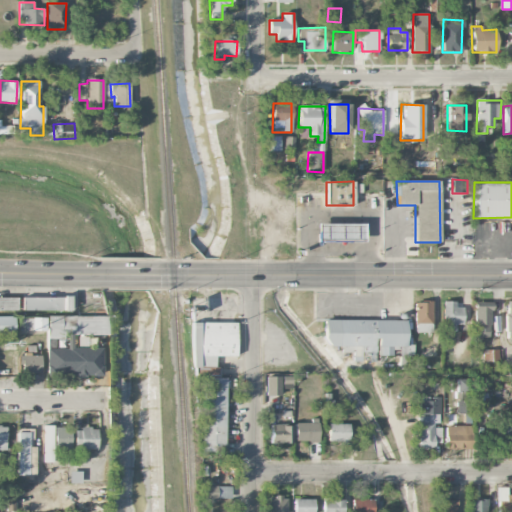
[(363,242),(363,224),(316,224),(316,242),(363,242)]
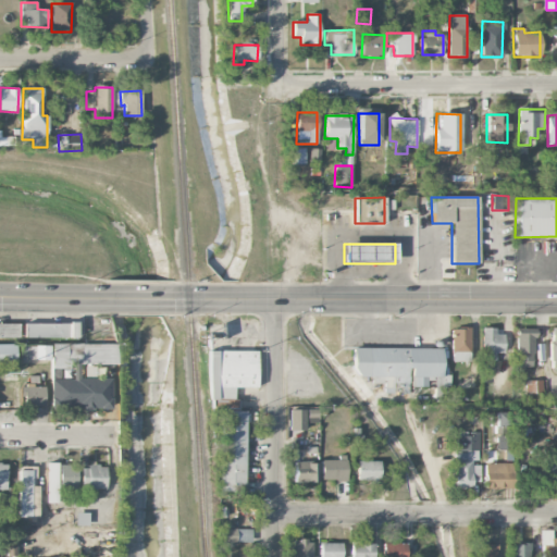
[(0,337),(17,338),(19,324),(0,323),(0,337)]
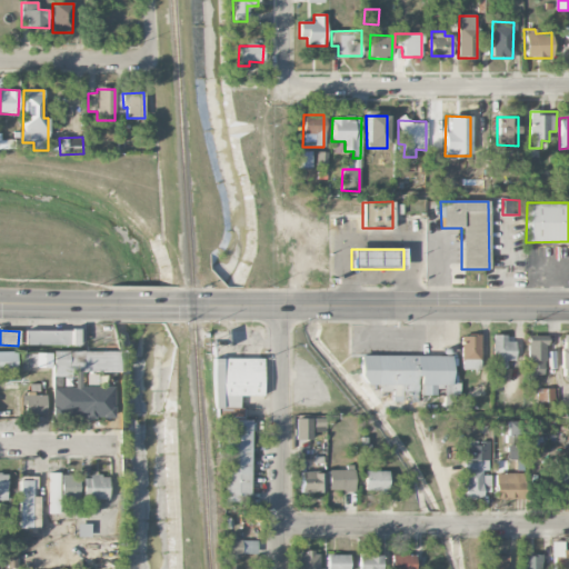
[(78,345),(78,330),(25,331),(25,346),(78,345)]
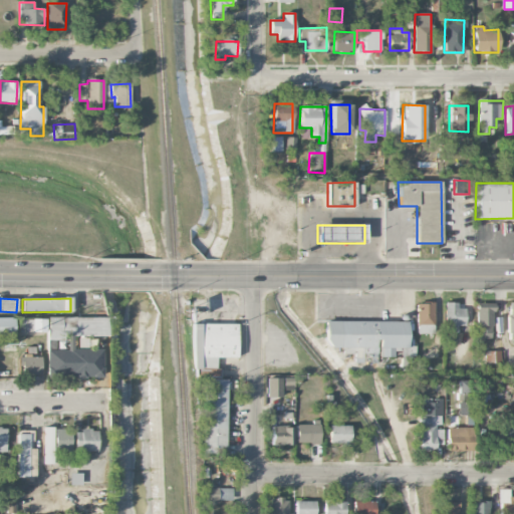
[(464,309),(457,308),(457,303),(444,302),(443,332),(456,332),(456,326),(463,326),(464,309)]
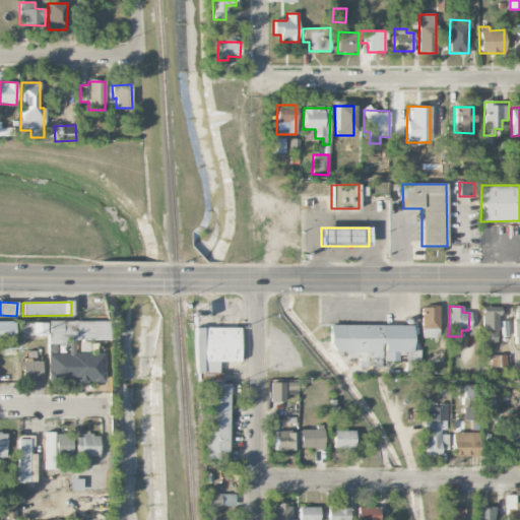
[(420,307),(419,338),(438,338),(438,307),(420,307)]
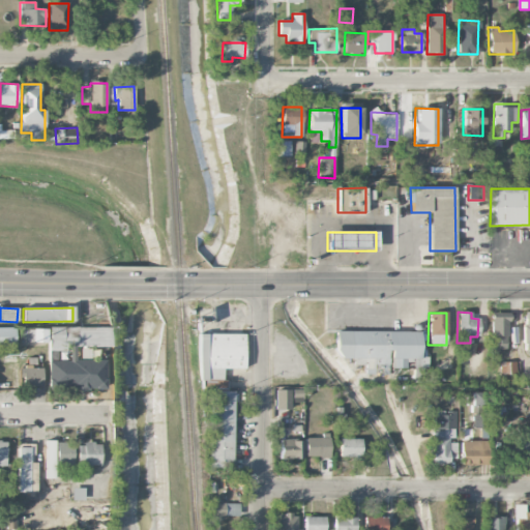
[(492,350),(507,349),(506,317),(491,317),(492,350)]
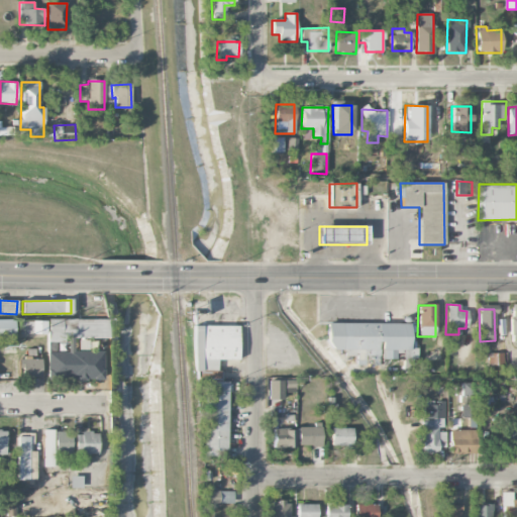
[(0,319),(0,346),(0,343),(14,343),(14,319),(0,319)]
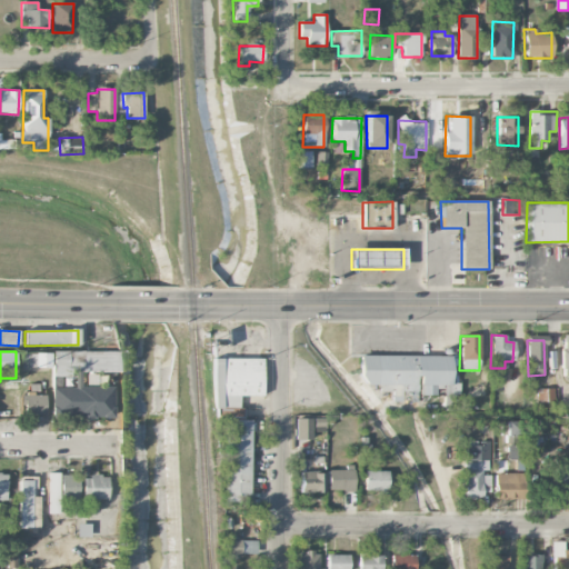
[(118,351),(52,351),(52,377),(73,377),(73,388),(51,388),(51,418),(111,418),(111,387),(80,387),(80,371),(118,371),(118,351)]
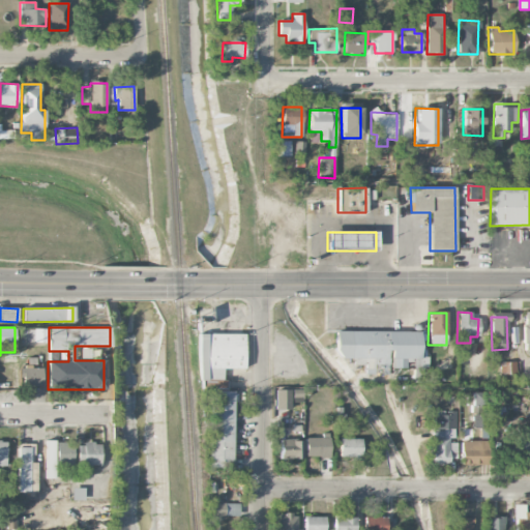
[(20,343),(48,343),(47,328),(19,329),(20,343)]
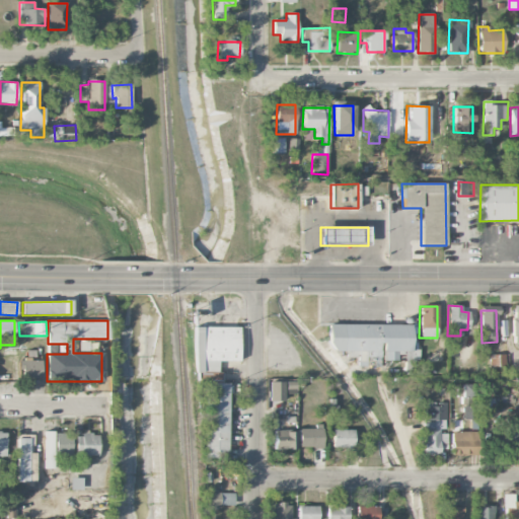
[(412,324),(327,325),(327,351),(345,351),(345,358),(356,358),(357,366),(368,366),(368,357),(381,357),(381,361),(396,360),(396,352),(403,352),(404,374),(413,374),(412,324)]
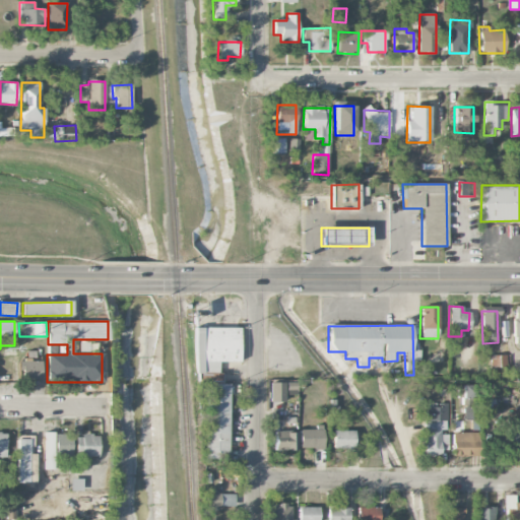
[(240,328),(195,328),(195,374),(204,374),(204,382),(211,382),(211,379),(218,379),(218,363),(240,363),(240,328)]
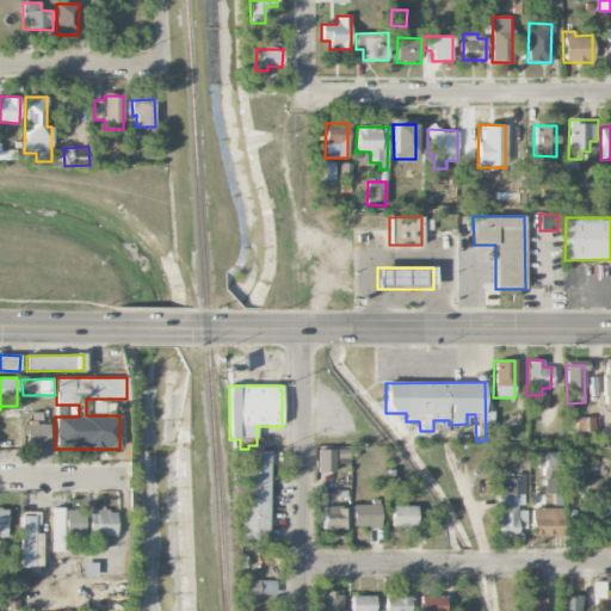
[(575,418),(576,433),(596,432),(594,417),(575,418)]
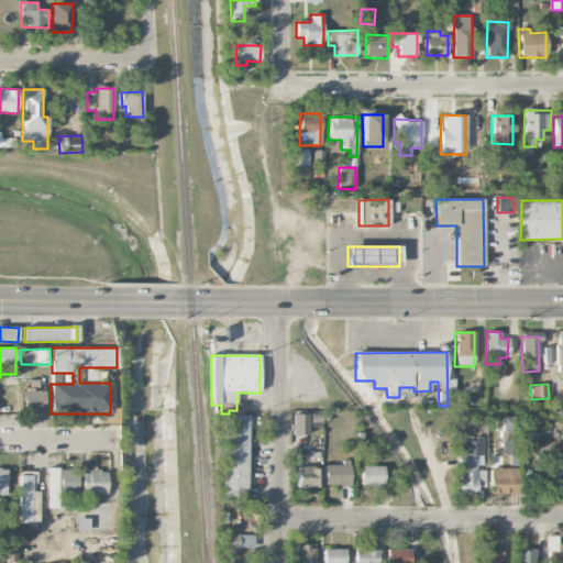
[(44,411),(45,390),(22,389),(22,410),(44,411)]
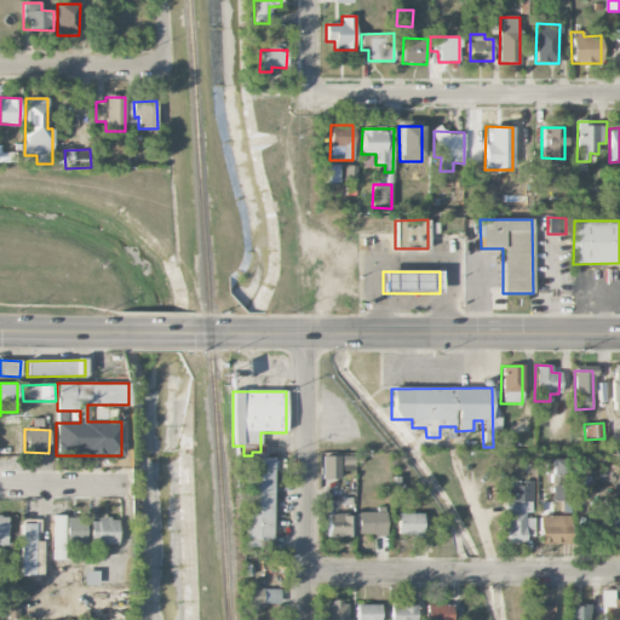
[(322,480),(339,480),(339,455),(321,457),(322,480)]
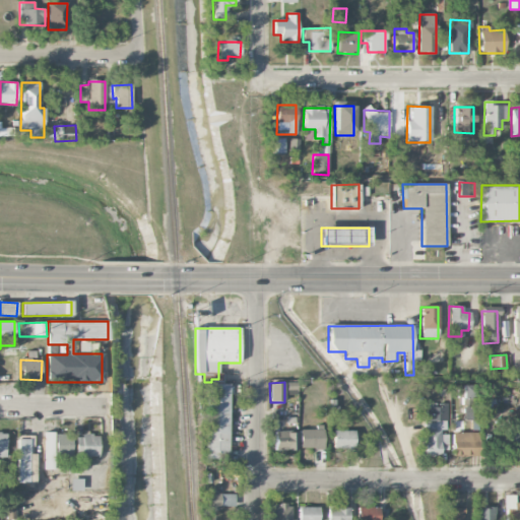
[(228,384),(205,384),(206,458),(229,458),(228,384)]
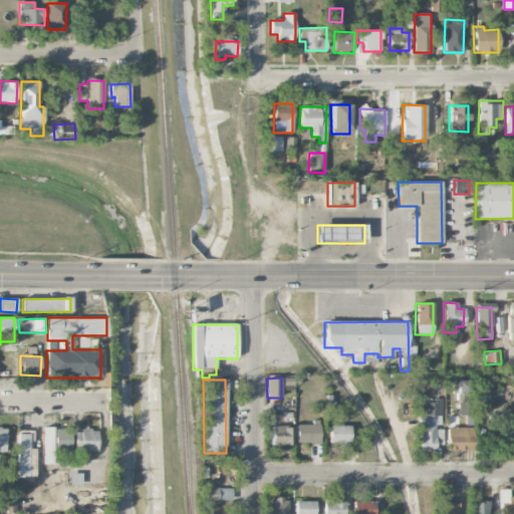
[(470,397),(471,380),(457,380),(456,397),(470,397)]
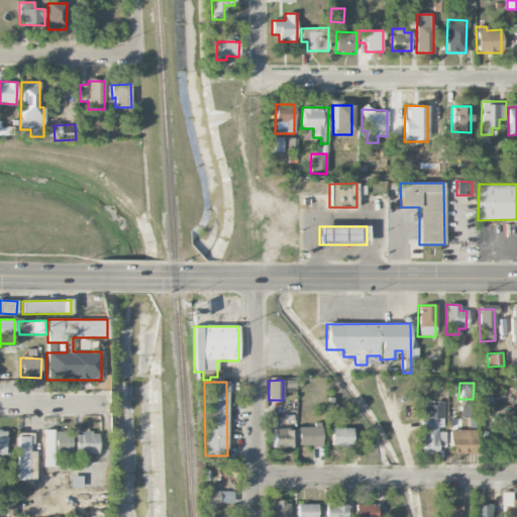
[(422,453),(437,454),(438,447),(445,447),(445,430),(443,430),(444,401),(433,401),(433,405),(423,405),(422,453)]
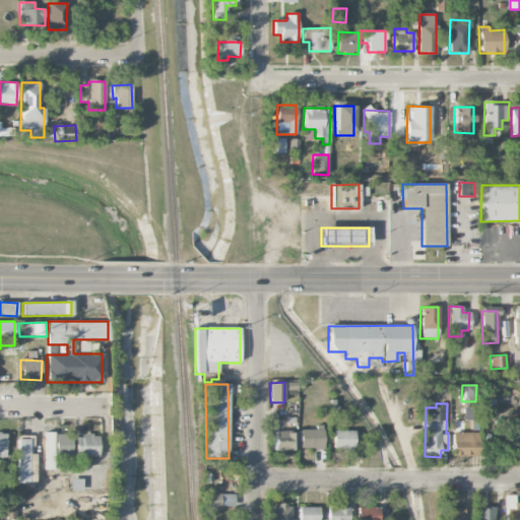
[(519,418),(508,419),(508,457),(519,456),(519,418)]
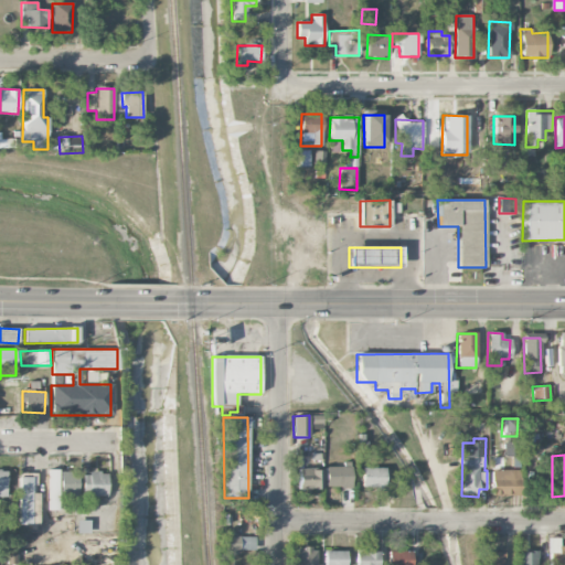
[(326,466),(326,488),(351,488),(351,465),(326,466)]
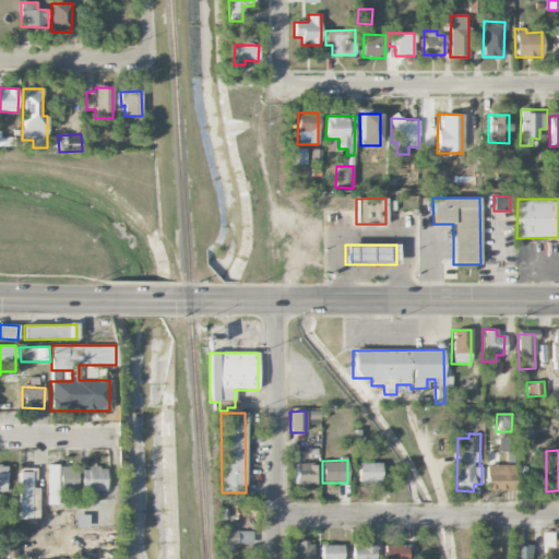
[(381,484),(382,463),(358,463),(358,484),(381,484)]
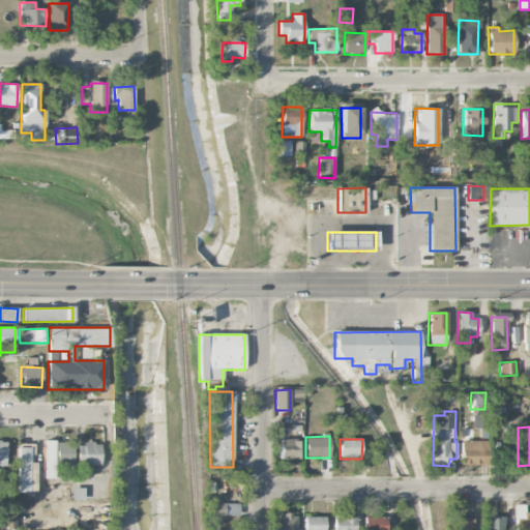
[(280,458),(302,459),(302,440),(281,440),(280,458)]
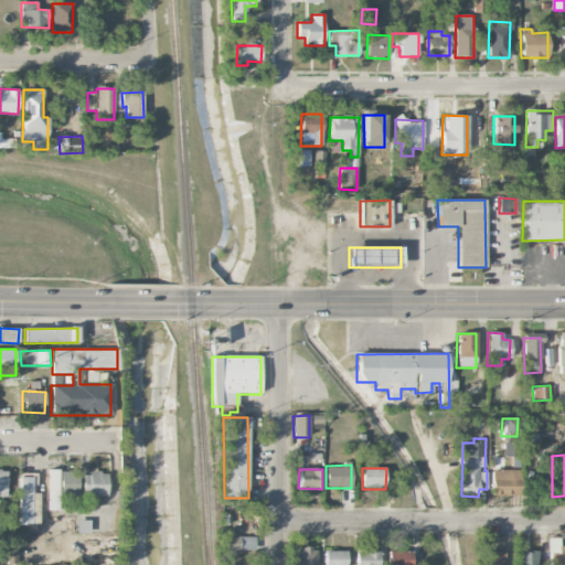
[(57,511),(59,470),(48,470),(48,510),(57,511)]
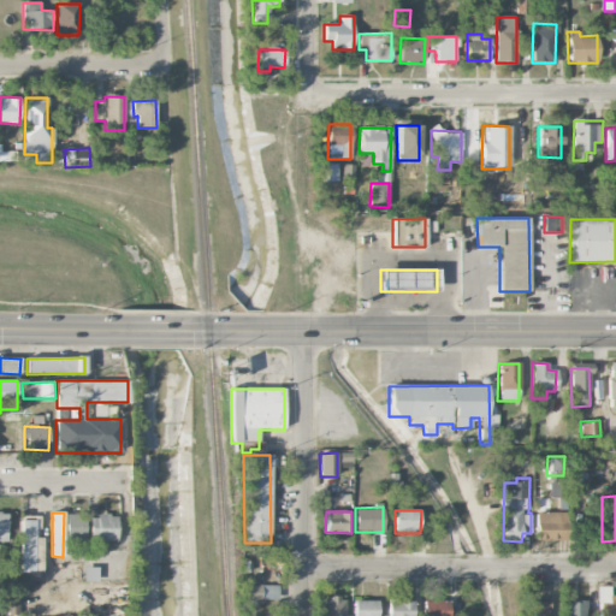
[(567,513),(535,513),(535,542),(567,540),(567,513)]
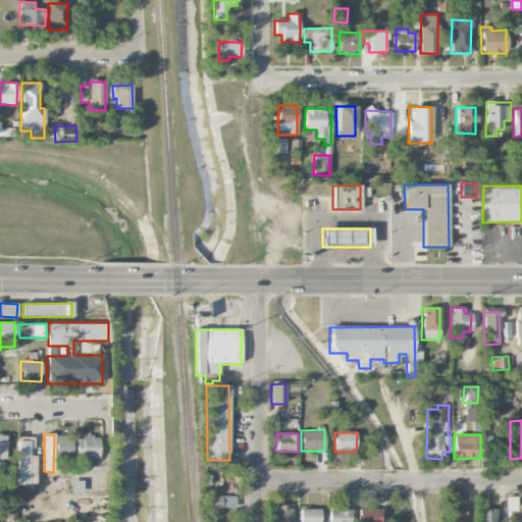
[(72,436),(56,436),(55,457),(71,458),(72,436)]
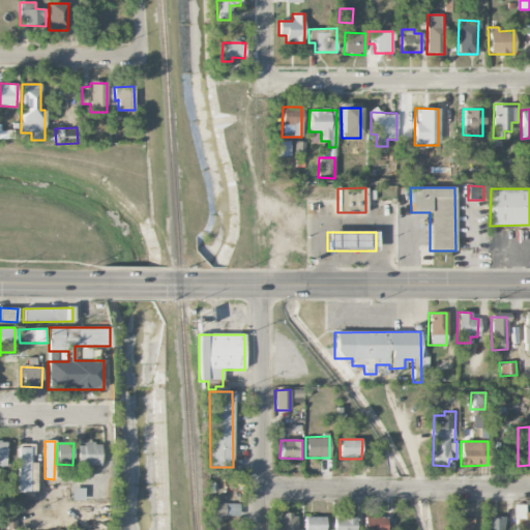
[(78,465),(99,465),(99,444),(78,444),(78,465)]
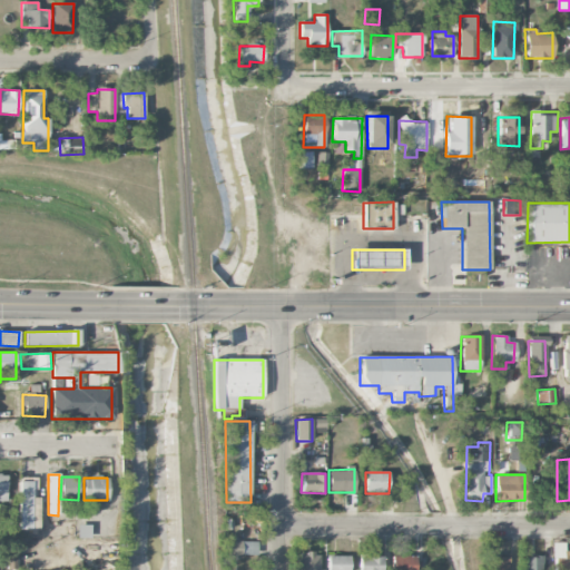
[(257,541),(226,542),(227,561),(237,560),(237,556),(258,556),(257,541)]
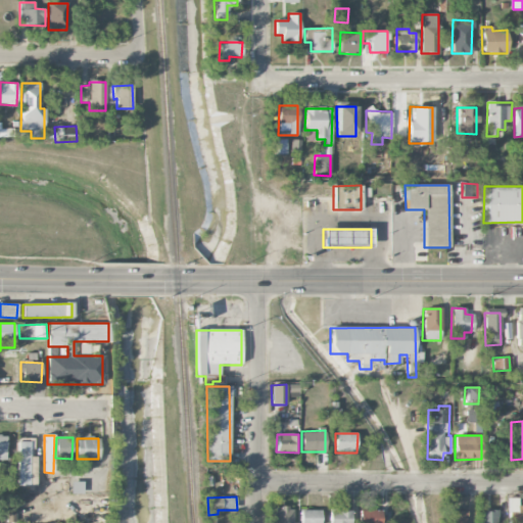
[(509,522),(522,522),(522,505),(518,506),(518,497),(509,498),(509,522)]
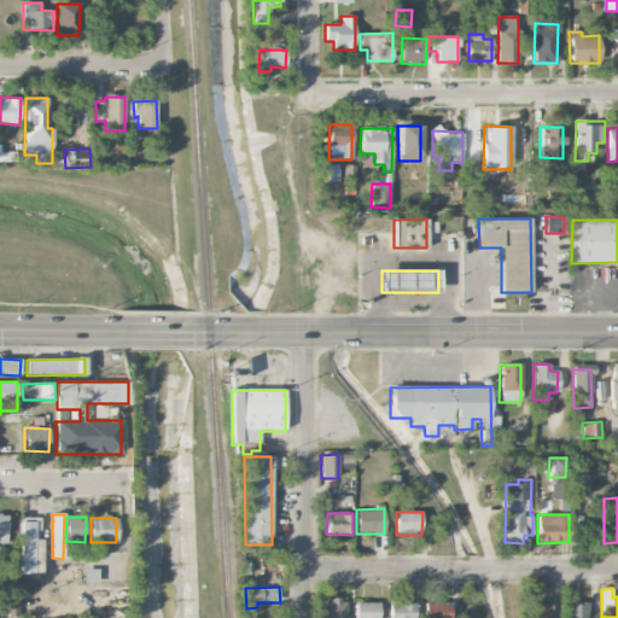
[(350,617),(347,617),(345,600),(324,600),(322,617),(350,617)]
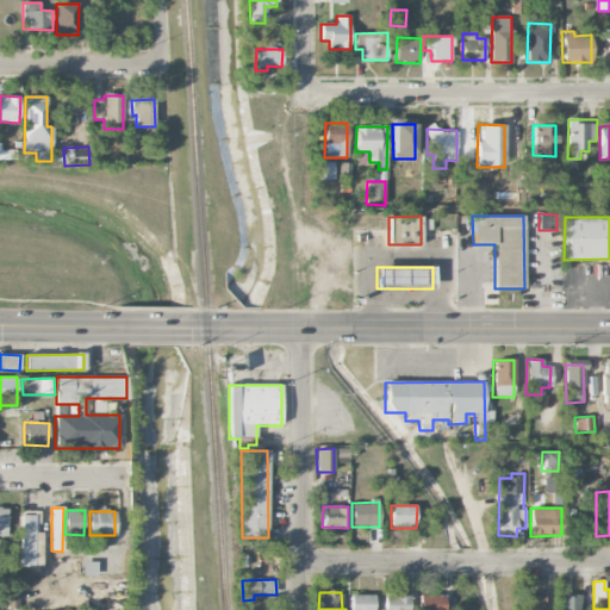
[(373,609),(373,595),(349,595),(349,609),(373,609)]
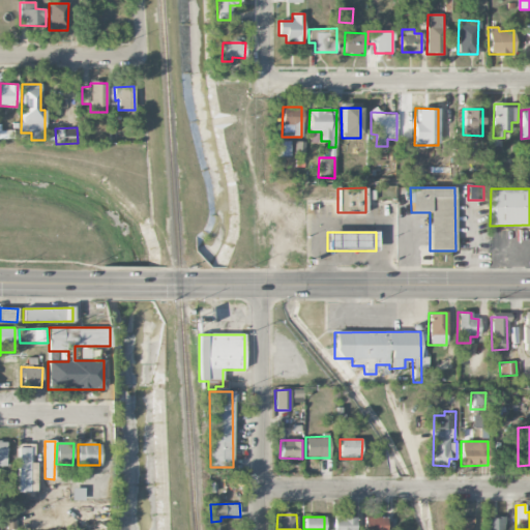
[(385,529),(386,517),(363,518),(363,529),(385,529)]
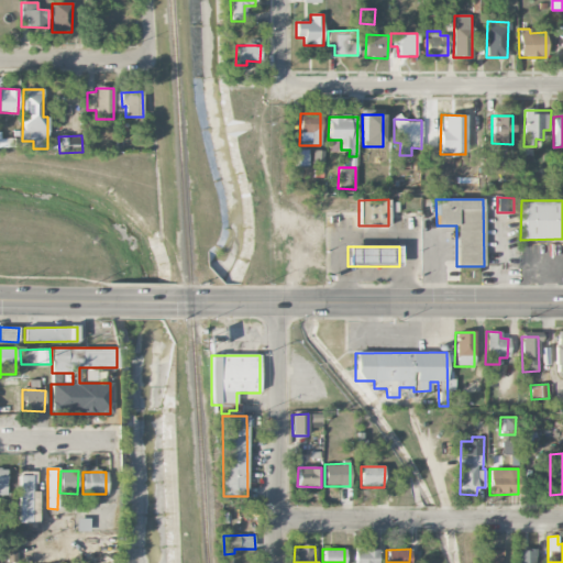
[(377,562),(378,550),(354,550),(354,562),(377,562)]
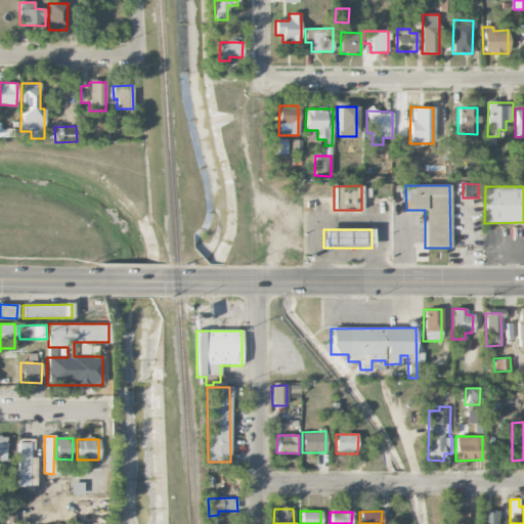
[(447,523),(466,523),(467,512),(448,512),(447,523)]
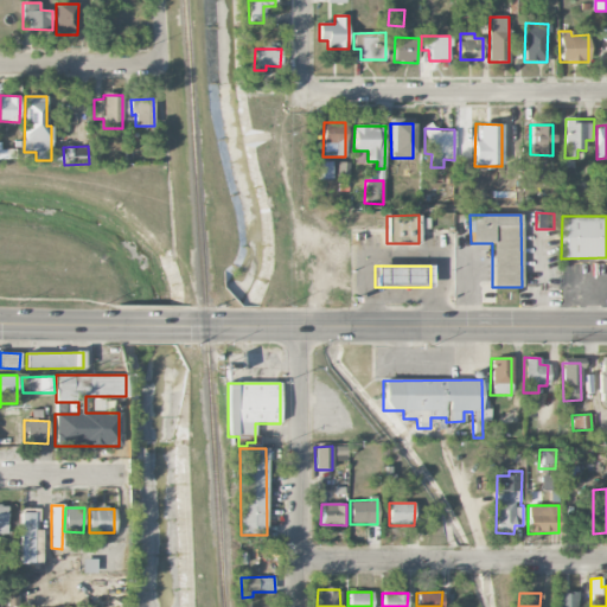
[(556,606),(576,606),(576,593),(556,594),(556,606)]
